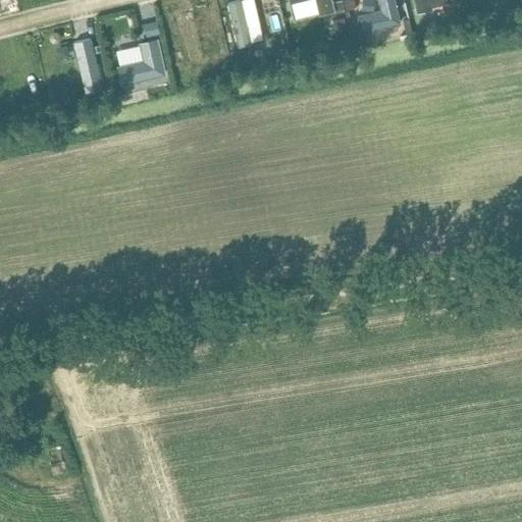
[(253,0),(250,0),(228,4),(238,47),(250,44),(247,28),(259,25),(253,0)]
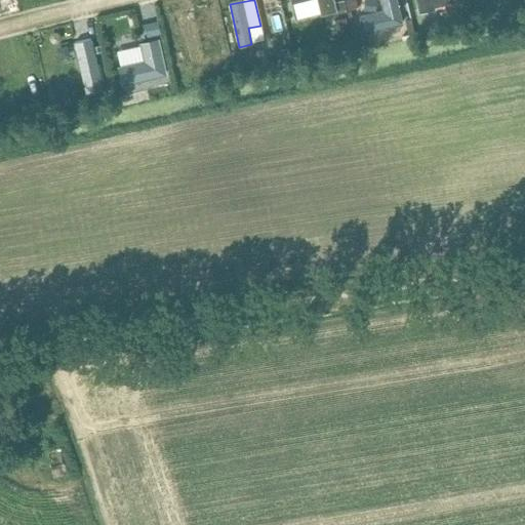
[(334,0),(291,0),(292,4),(308,0),(318,0),(323,17),(337,13),(334,0)]
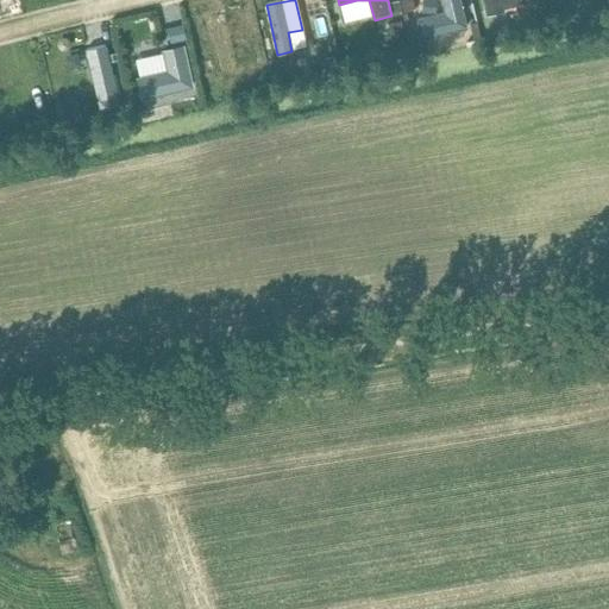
[(400,0),(403,11),(414,8),(412,0),(400,0)]
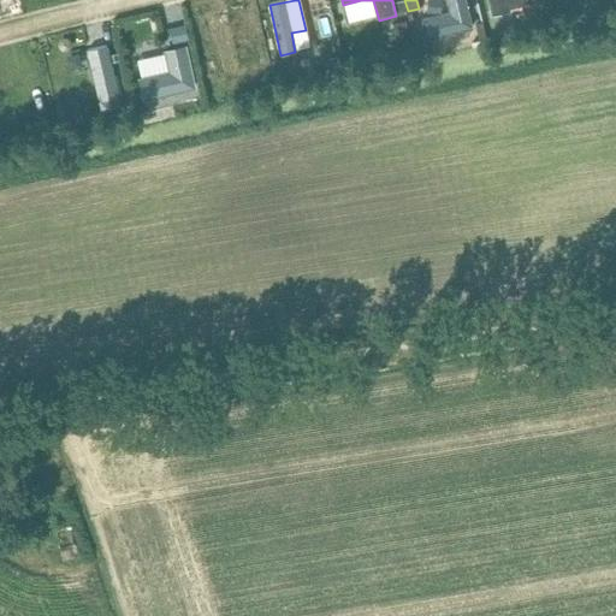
[(472,29),(465,0),(448,0),(451,13),(424,21),(428,40),(472,29)]
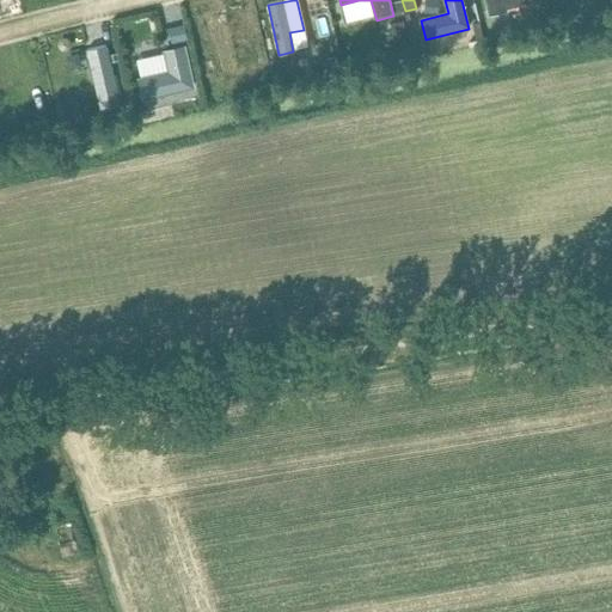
[(485,0),(490,16),(509,11),(508,8),(536,2),(534,0),(485,0)]
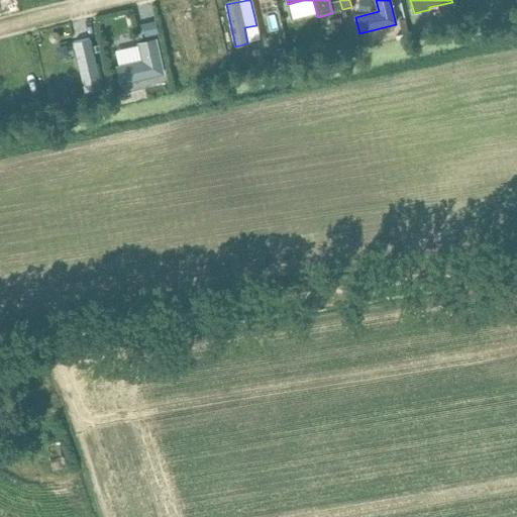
[(188,14),(198,63),(216,59),(205,10),(188,14)]
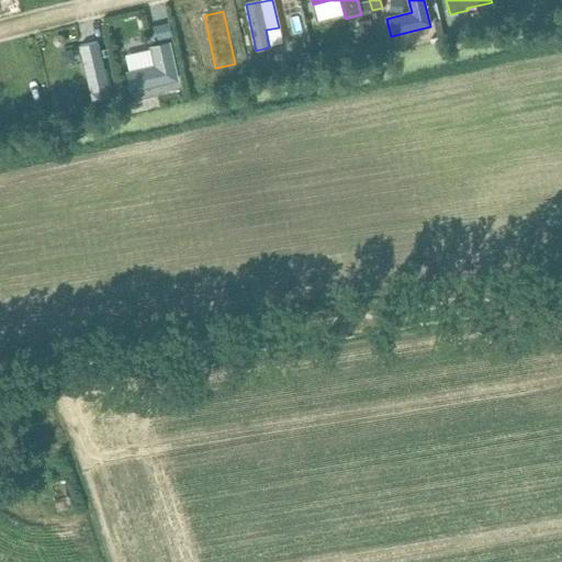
[(371,13),(375,33),(380,32),(375,12),(371,13)]
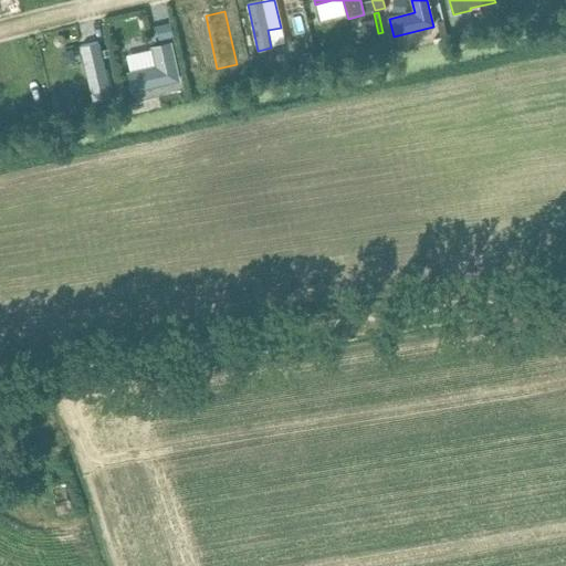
[(383,32),(378,33),(383,51),(391,49),(387,32),(383,32)]
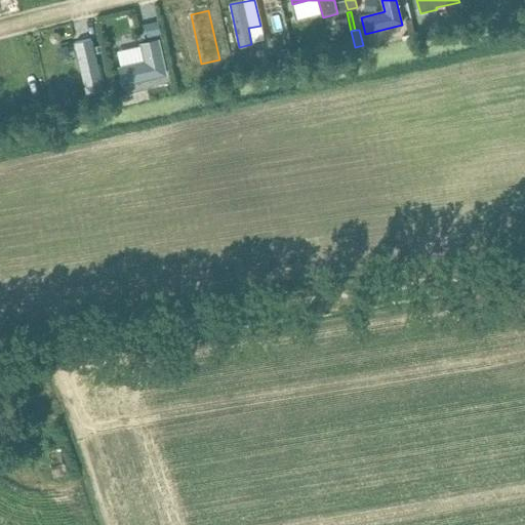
[(139,42),(144,61),(119,67),(123,84),(166,75),(158,38),(139,42)]
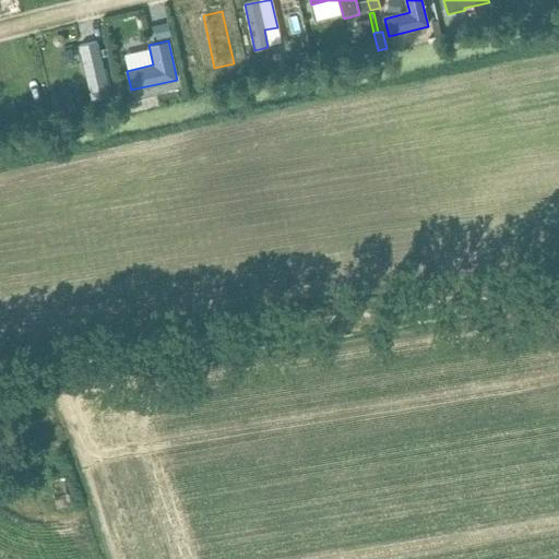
[(97,50),(95,42),(79,45),(90,92),(106,88),(98,57),(97,50)]
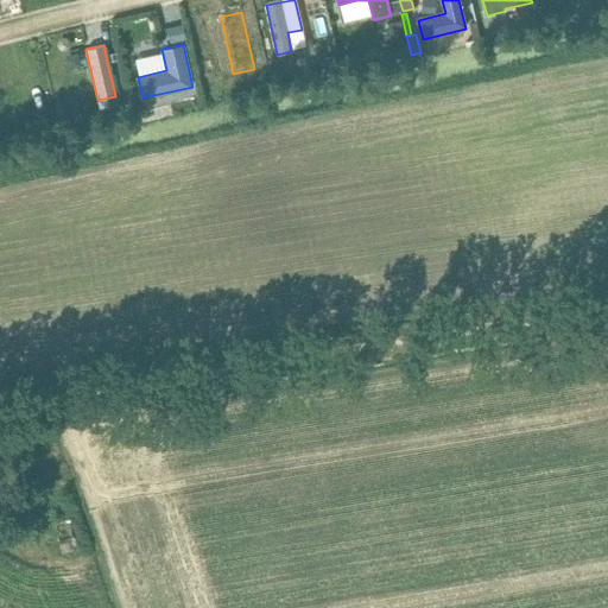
[(46,63),(32,67),(36,83),(51,80),(46,63)]
